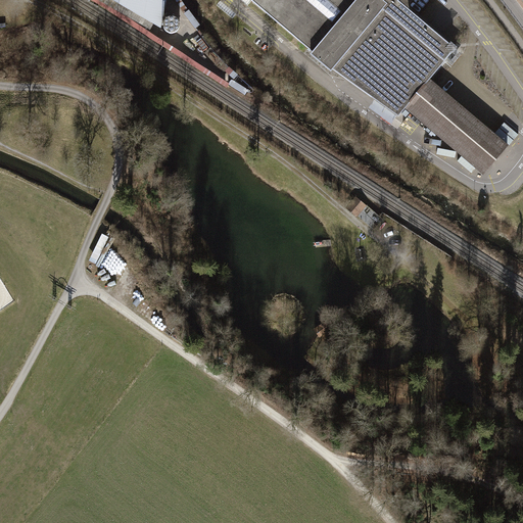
[(111,0),(159,28),(164,0),(111,0)]
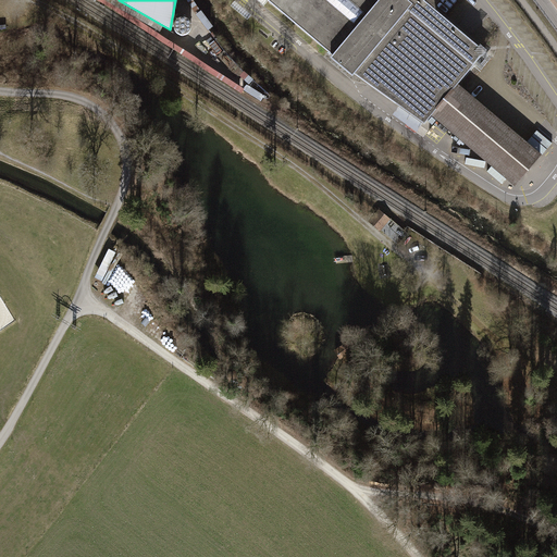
[(197,3),(180,0),(174,34),(190,37),(197,3)]
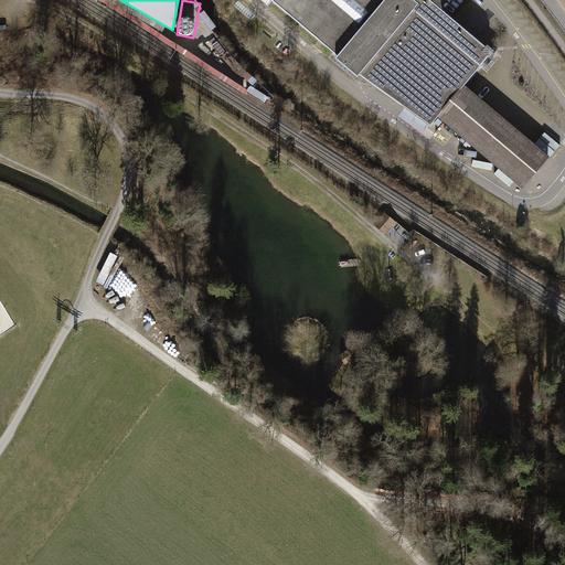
[(268,0),(339,59),(360,75),(406,109),(400,119),(424,136),(430,126),(438,117),(524,189),(551,158),(465,86),(493,52),(430,0),(268,0)]
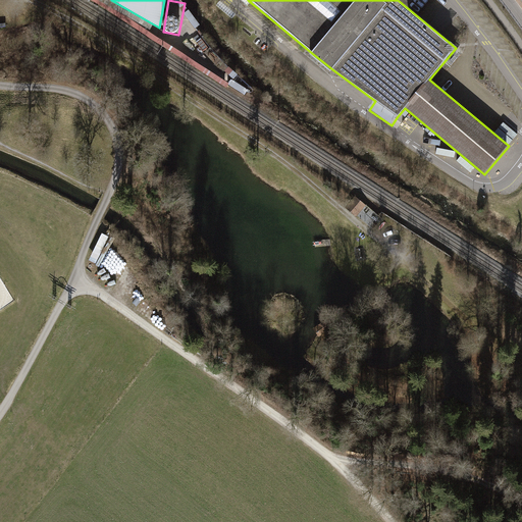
[(356,196),(346,207),(357,216),(366,205),(356,196)]
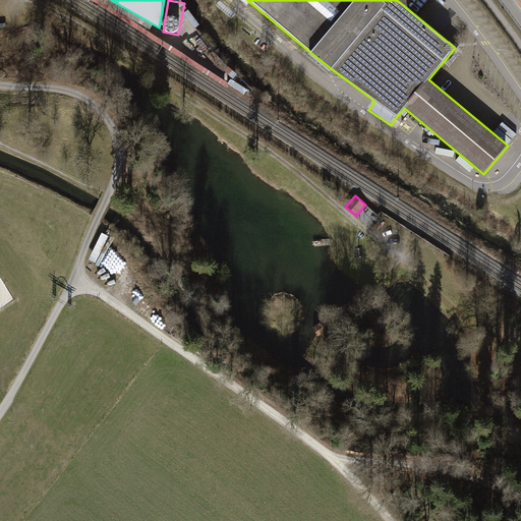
[(312,328),(319,336),(333,325),(327,317),(312,328)]
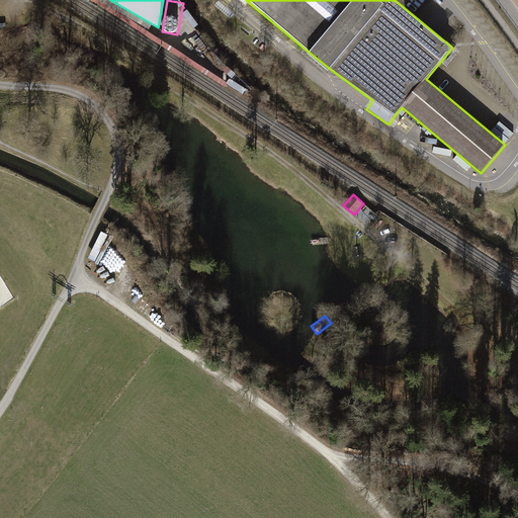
All buildings are outlined.
